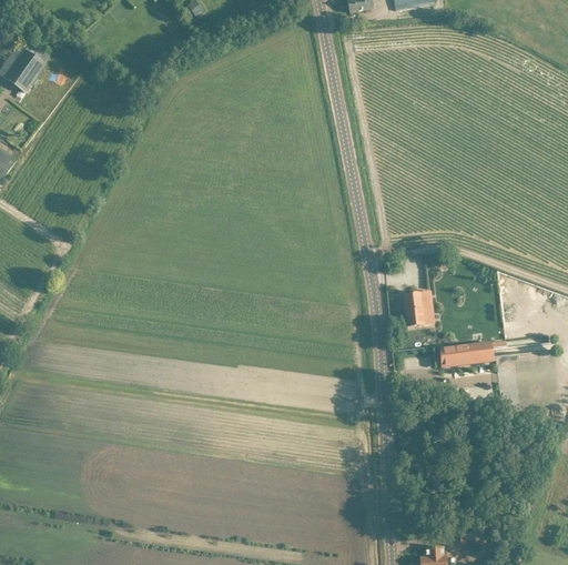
[(192,0),(188,3),(195,14),(202,9),(195,0),(192,0)]
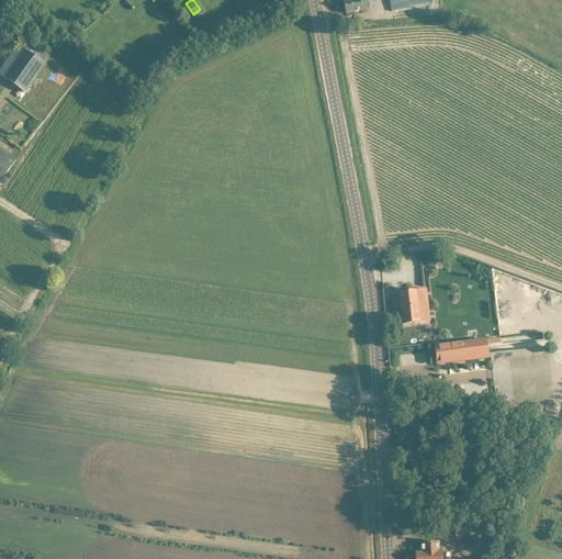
[(343,0),(346,11),(356,9),(369,7),(368,0),(343,0)]
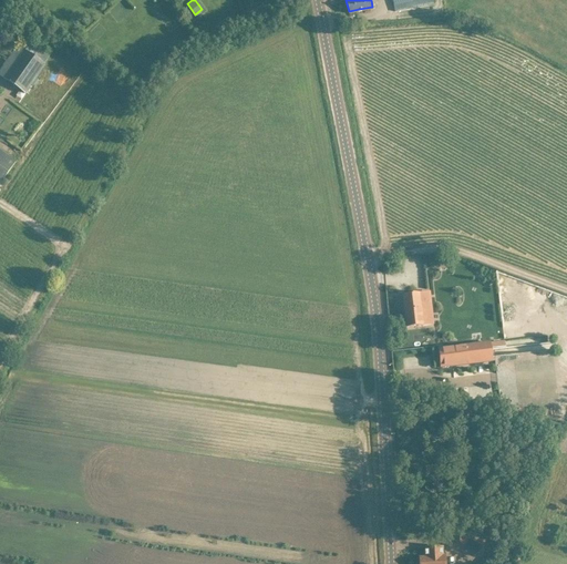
[(393,0),(395,9),(434,1),(434,0),(393,0)]
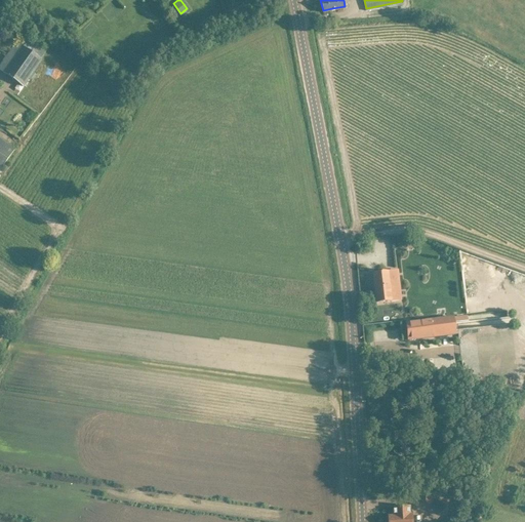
[(159,2),(152,5),(162,25),(168,22),(159,2)]
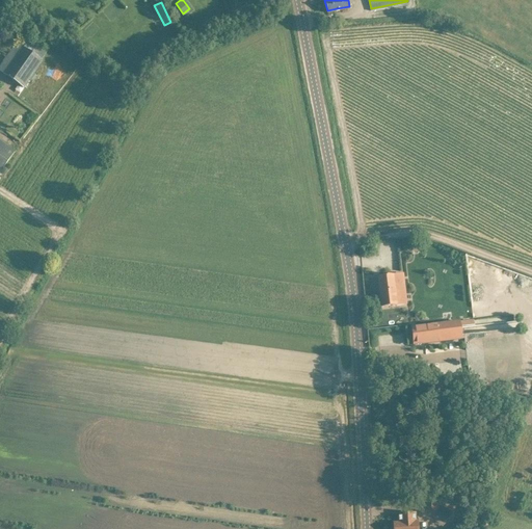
[(95,35),(102,28),(95,22),(87,28),(95,35)]
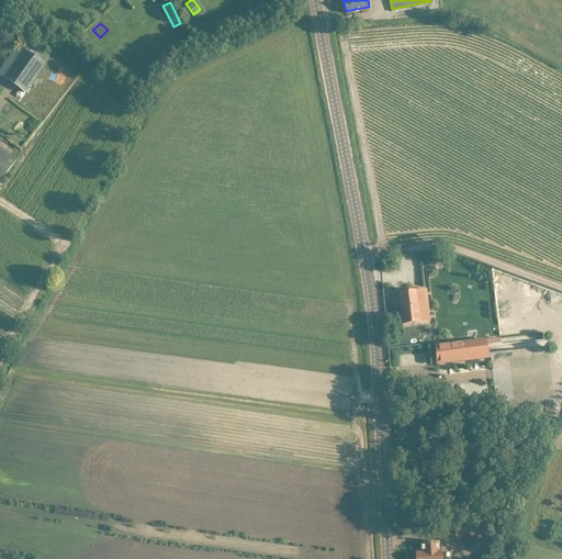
[(20,54),(4,76),(23,89),(25,90),(46,63),(43,60),(37,56),(26,49),(24,48),(20,54)]
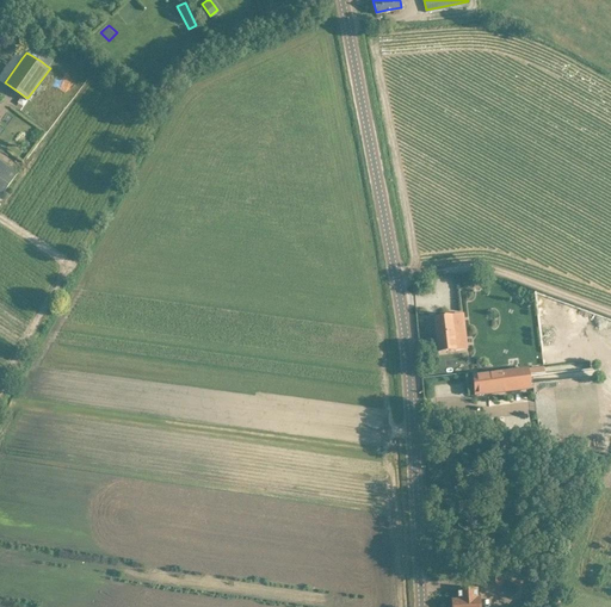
[(0,194),(17,172),(0,159),(0,194)]
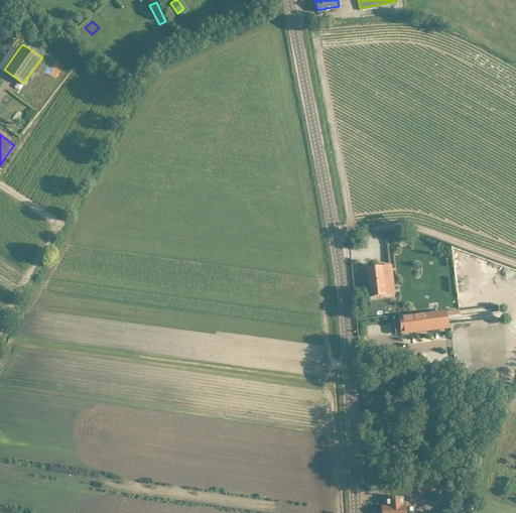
[(370,295),(384,293),(383,280),(390,279),(388,263),(366,265),(370,295)]
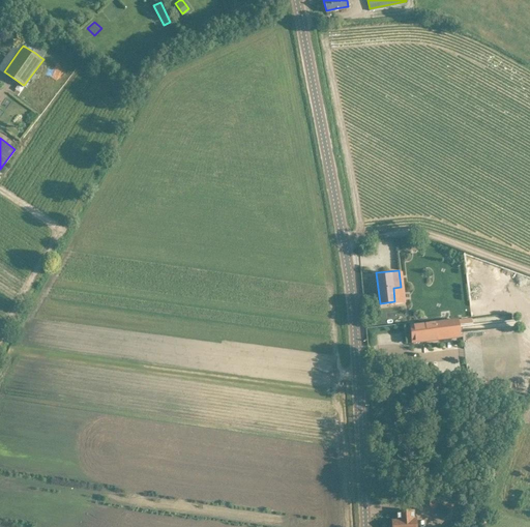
[(458,318),(409,324),(411,341),(460,335),(458,318)]
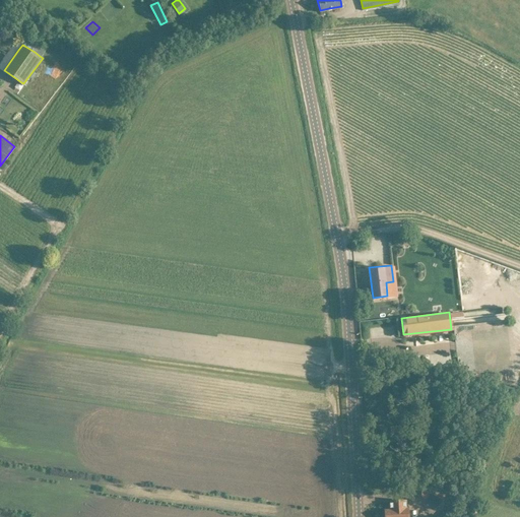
[(406,499),(389,500),(390,508),(384,508),(384,516),(408,516),(408,507),(407,507),(406,499)]
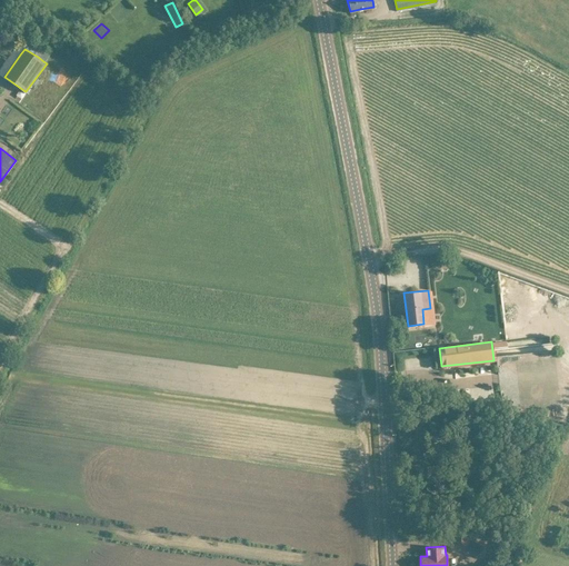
[(490,552),(485,565),(502,565),(505,563),(506,557),(490,552)]
